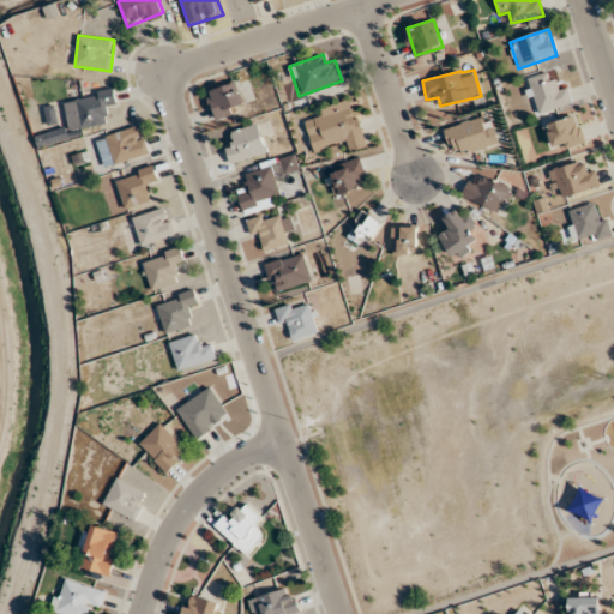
[(524,80),(536,114),(572,102),(566,82),(555,85),(551,71),(524,80)]
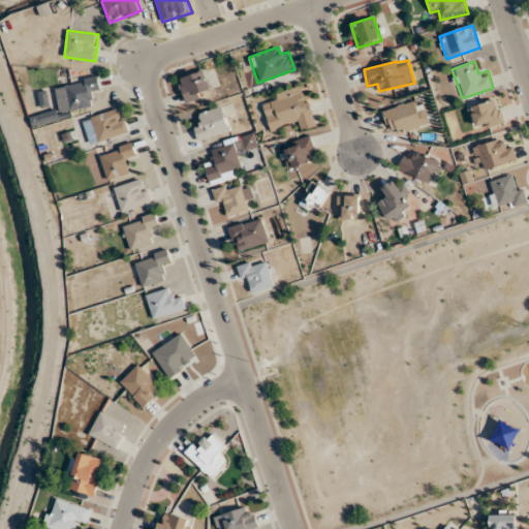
[(212,95),(205,70),(179,78),(186,102),(212,95)]
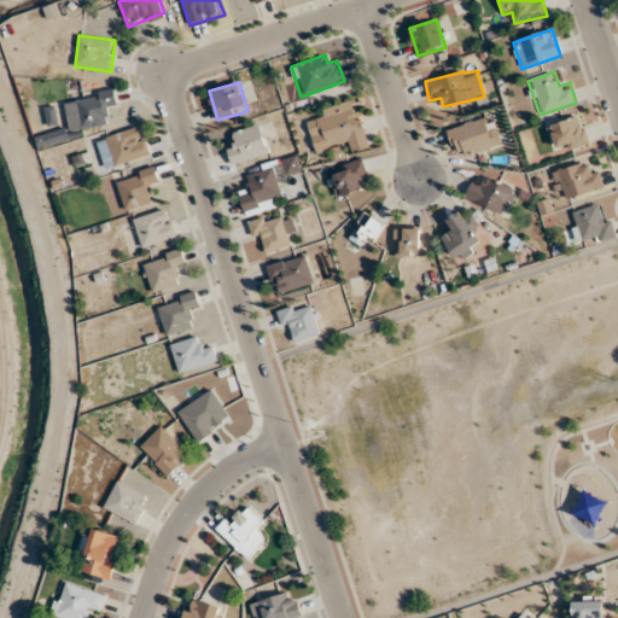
[(70,132),(110,124),(108,111),(118,109),(115,88),(64,99),(70,132)]
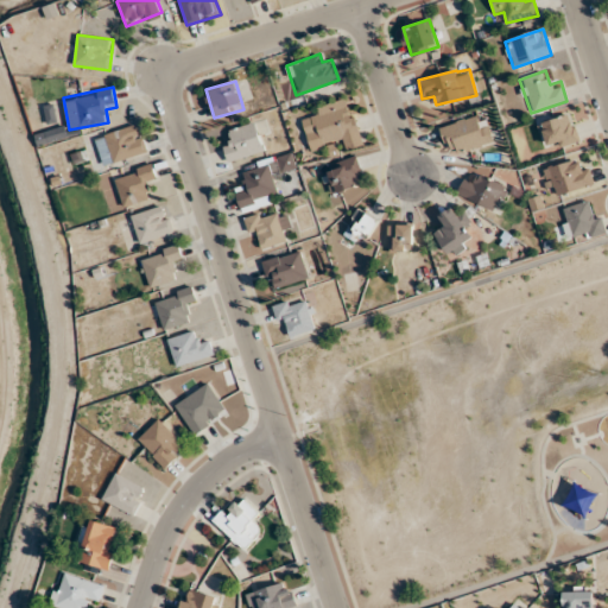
[(310,151),(341,141),(343,150),(362,145),(348,97),(308,109),(310,116),(302,119),(310,151)]
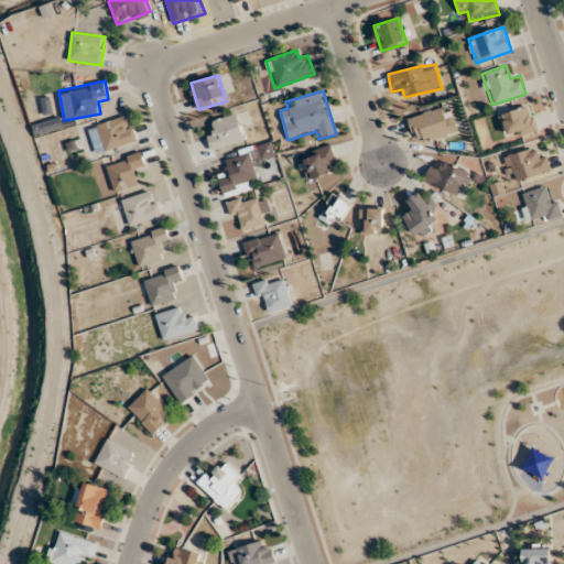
[(509,140),(538,130),(529,105),(500,115),(509,140)]
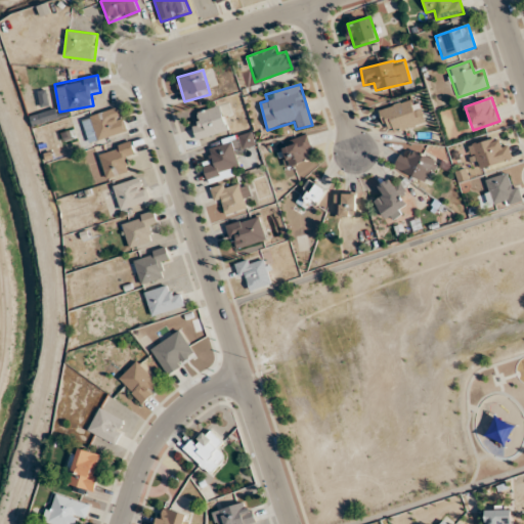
[(424,123),(418,98),(379,108),(386,133),(424,123)]
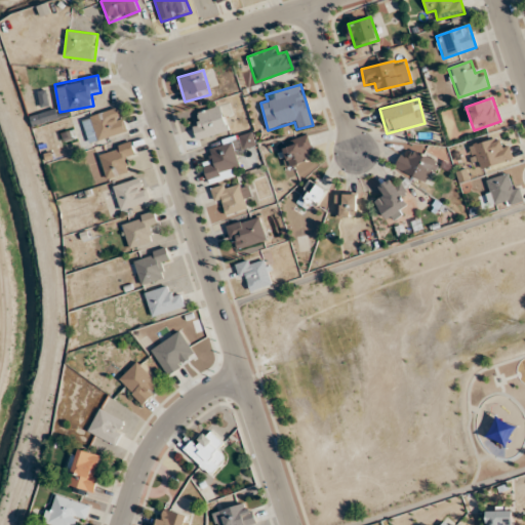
[(203,121),(193,125),(198,140),(229,130),(219,105),(200,112),(203,121)]
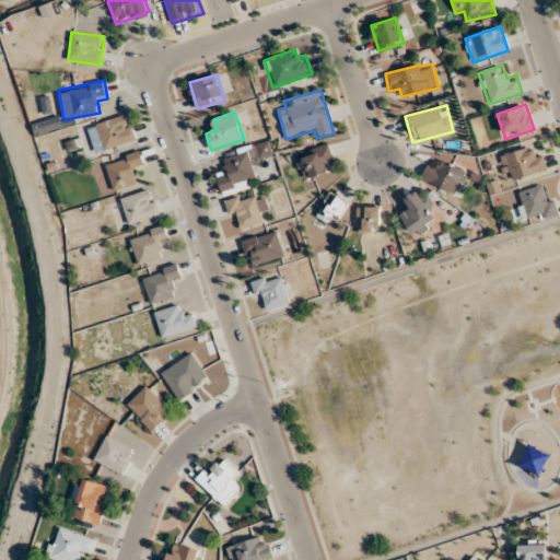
[(96,124),(105,150),(136,140),(127,114),(96,124)]
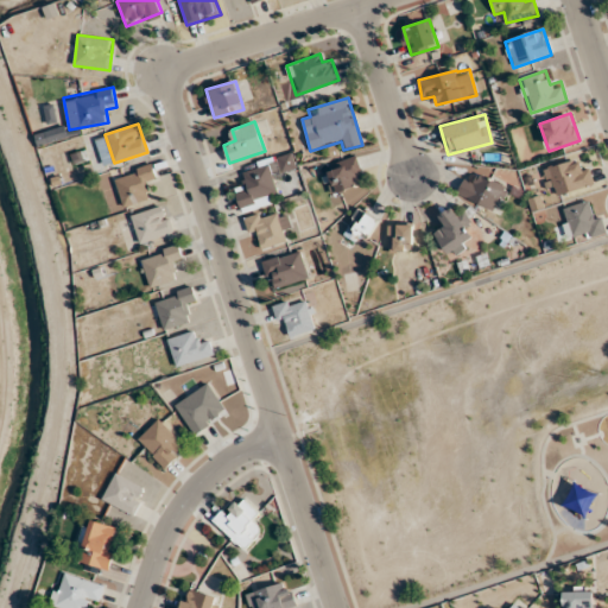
[(65,140),(64,128),(37,132),(37,143),(65,140)]
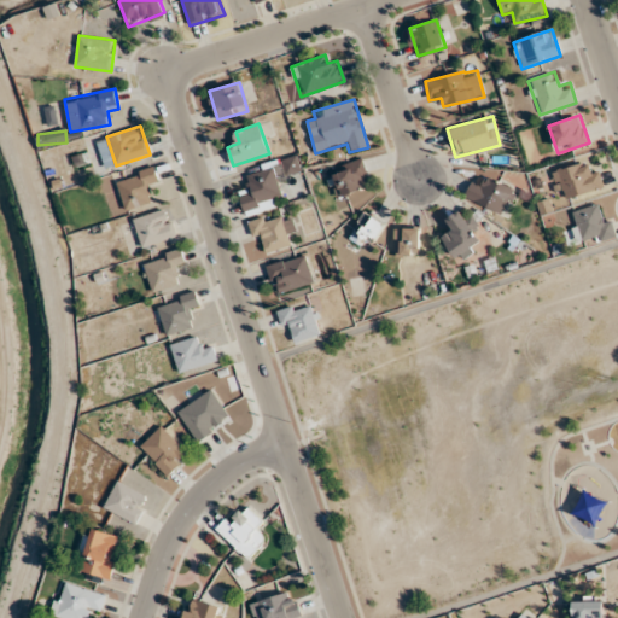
[(331,180),(337,198),(371,187),(361,158),(338,167),(342,176),(331,180)]
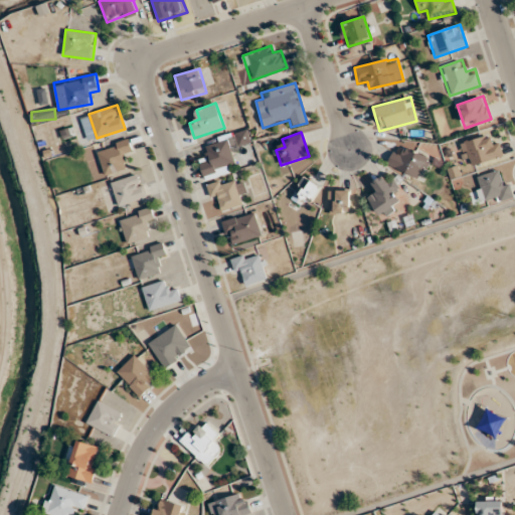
[(497,135),(461,141),(465,165),(501,158),(497,135)]
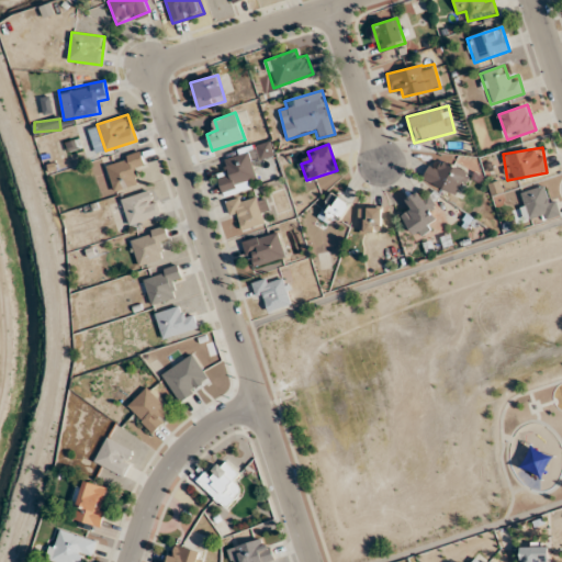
[(136,173),(147,170),(141,152),(105,164),(115,192),(141,183),(136,173)]
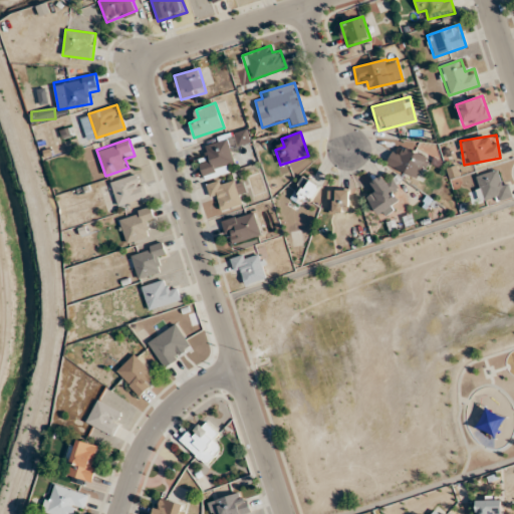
[(228,139),(204,146),(209,162),(200,164),(203,176),(236,166),(228,139)]
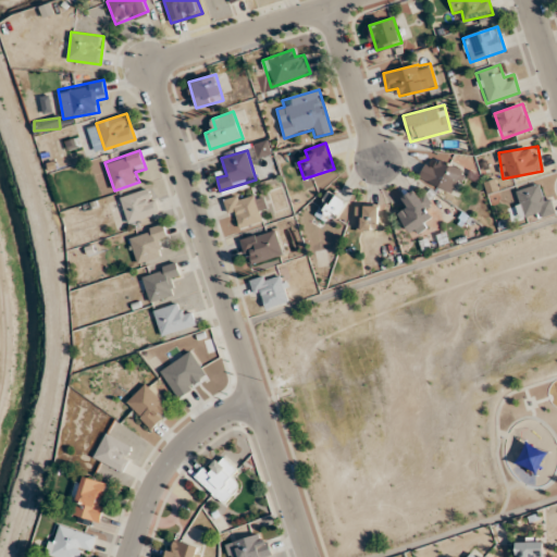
[(435,168),(425,163),(418,177),(452,195),(463,171),(440,159),(435,168)]
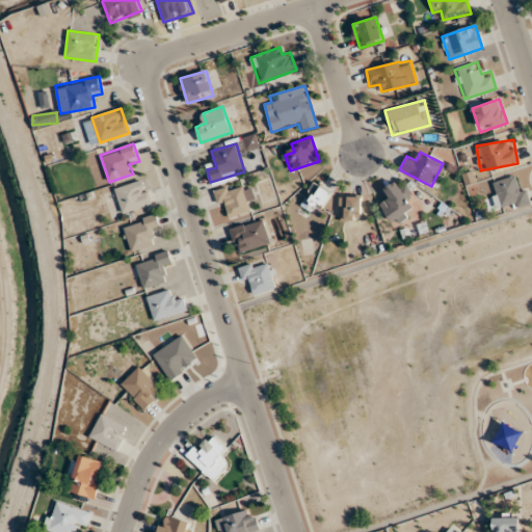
[(498,212),(529,203),(521,175),(489,183),(498,212)]
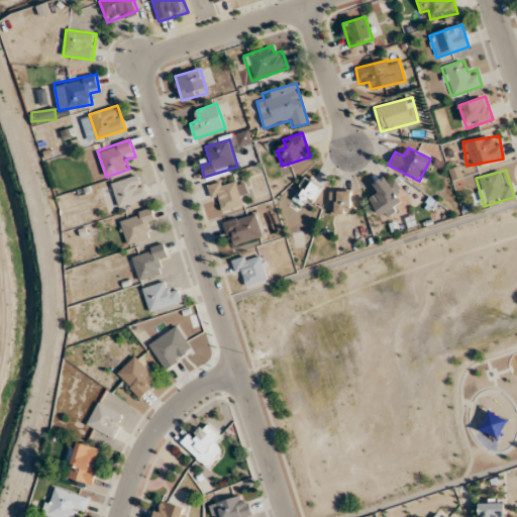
[(119,207),(149,198),(141,174),(111,183),(119,207)]
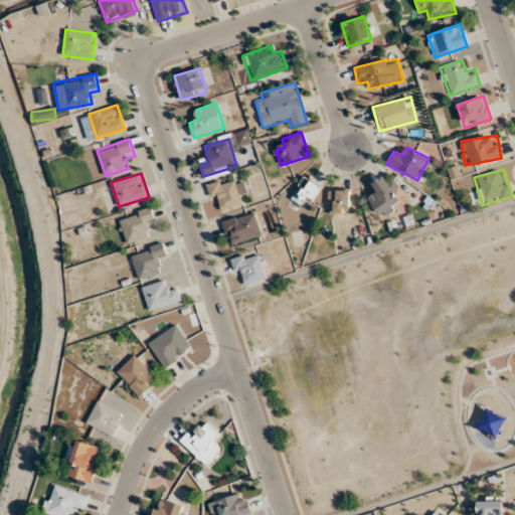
[(402,210),(392,174),(372,180),(376,194),(371,196),(377,217),(402,210)]
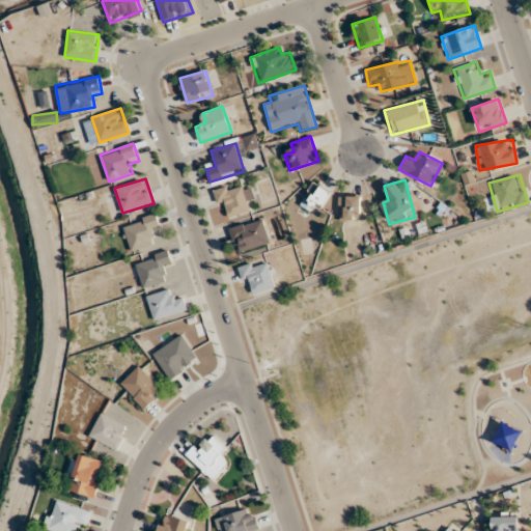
[(331,190),(312,182),(302,202),(320,212),(331,190)]
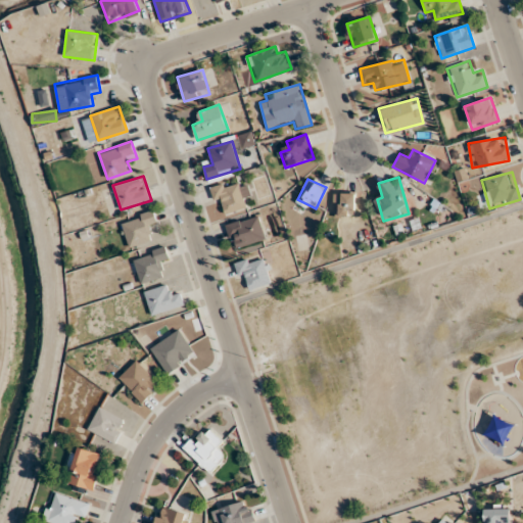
[(210,186),(216,205),(224,203),(226,212),(249,207),(244,187),(239,188),(236,180),(210,186)]
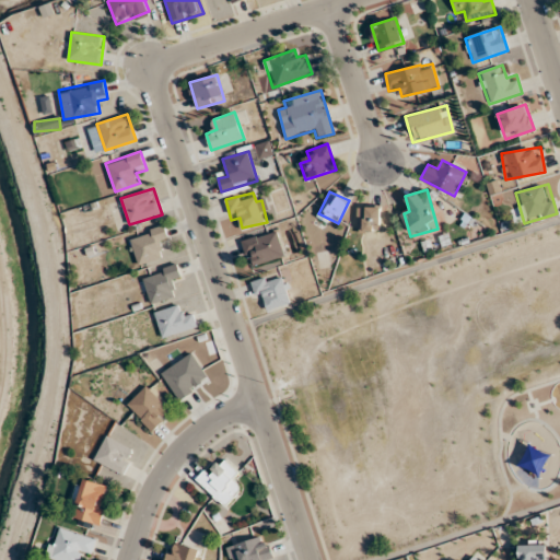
[(381,232),(381,207),(358,207),(358,232),(381,232)]
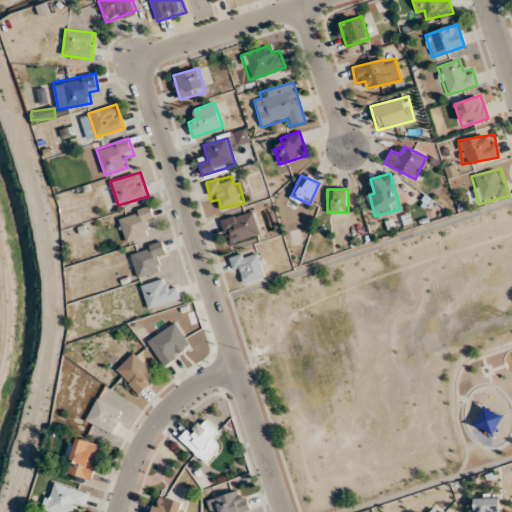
[(127,245),(152,237),(149,229),(157,226),(151,206),(118,216),(127,245)]
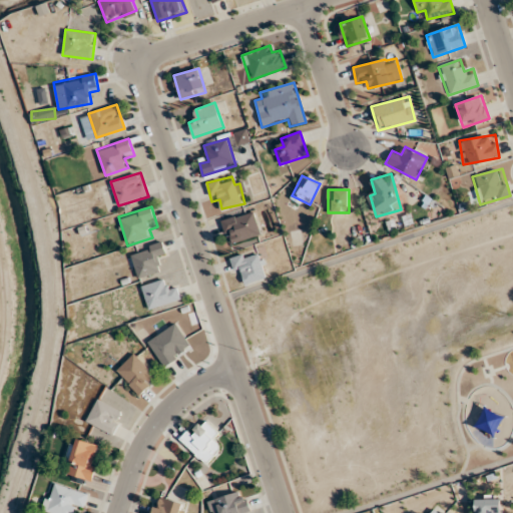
[(262,233),(251,209),(221,221),(230,245),(262,233)]
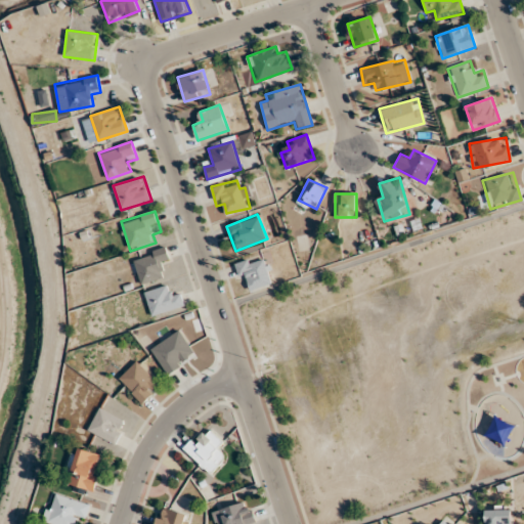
[(132,258),(142,285),(165,276),(162,267),(172,263),(166,247),(132,258)]
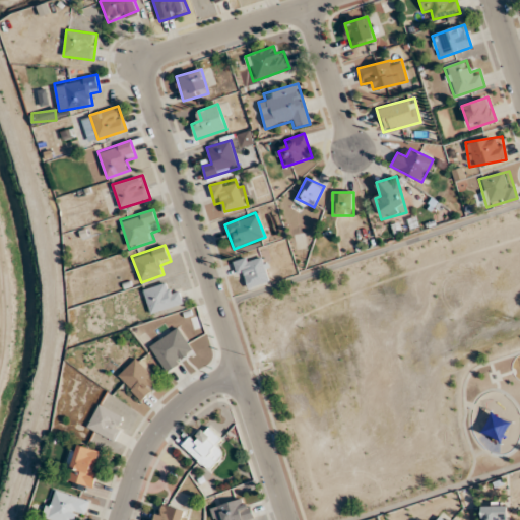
[(247,279),(248,287),(271,282),(265,254),(235,260),(239,281),(247,279)]
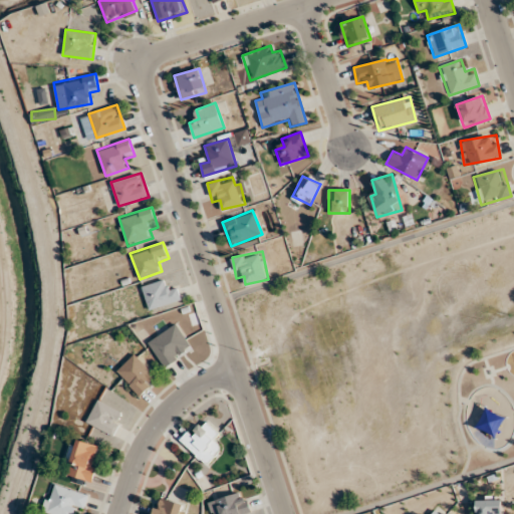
[(149,308),(182,301),(178,284),(166,287),(165,280),(143,285),(149,308)]
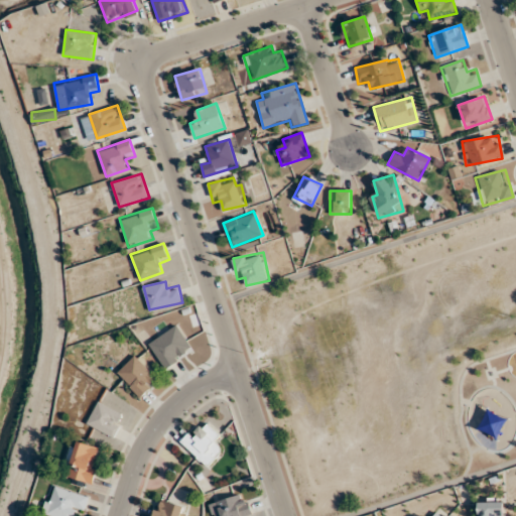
[(149,344),(166,369),(194,350),(176,325),(149,344)]
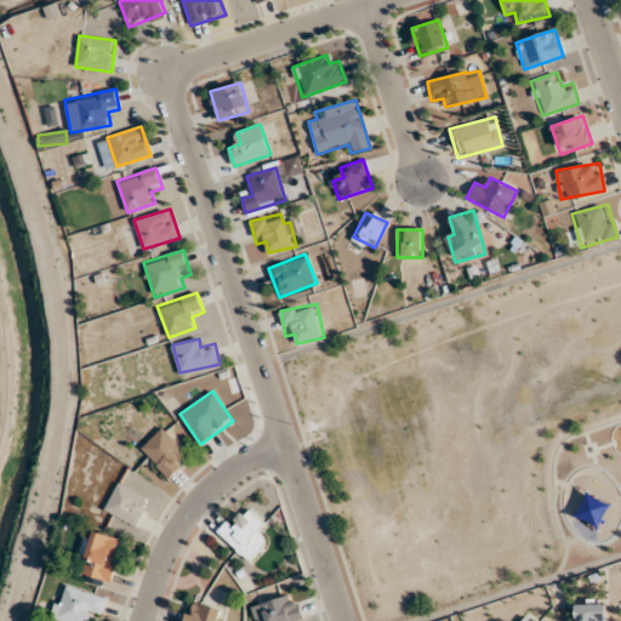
[(191,456),(163,427),(141,449),(167,477),(191,456)]
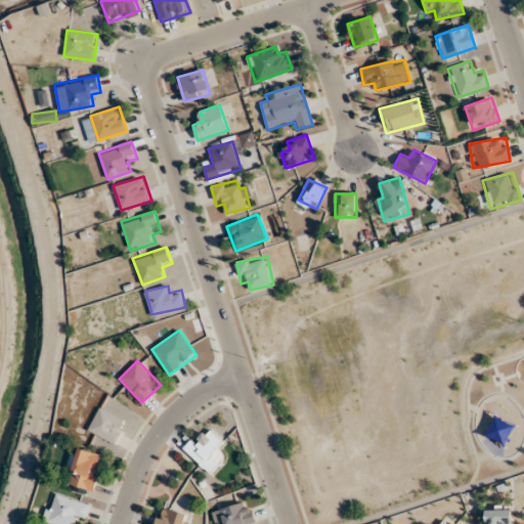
[(114,444),(127,422),(100,407),(88,430),(114,444)]
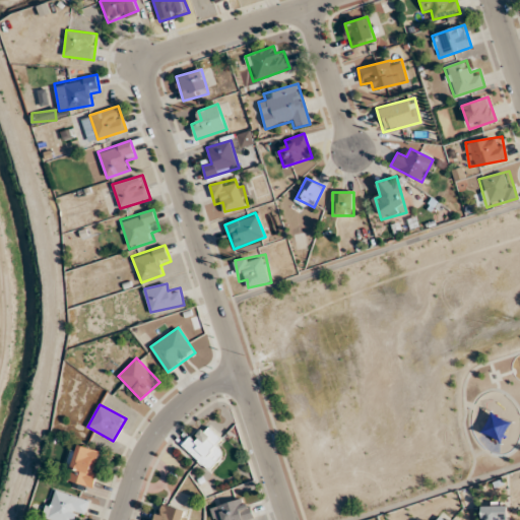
[(216,446),(223,439),(206,421),(182,446),(208,471),(225,454),(216,446)]
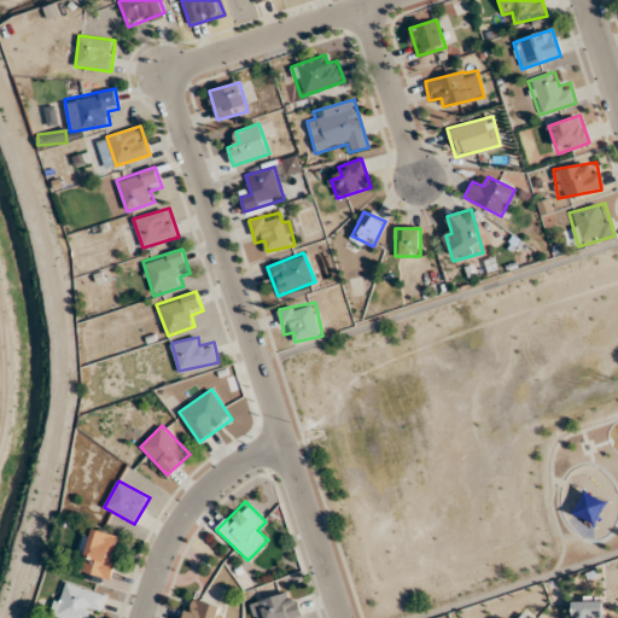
[(110,579),(123,538),(91,526),(76,569),(110,579)]
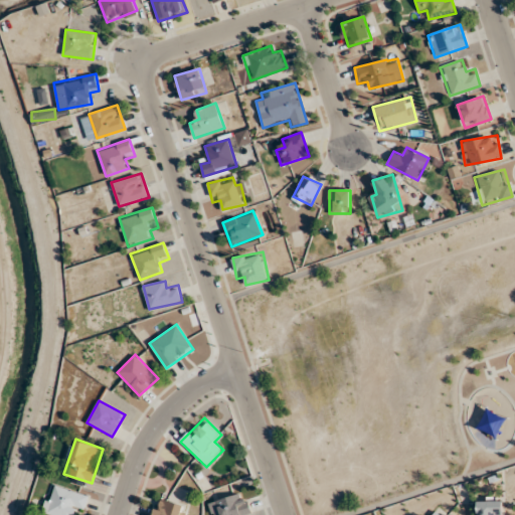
[(90,496),(51,483),(41,513),(47,514),(72,514),(74,512),(82,514),(90,496)]
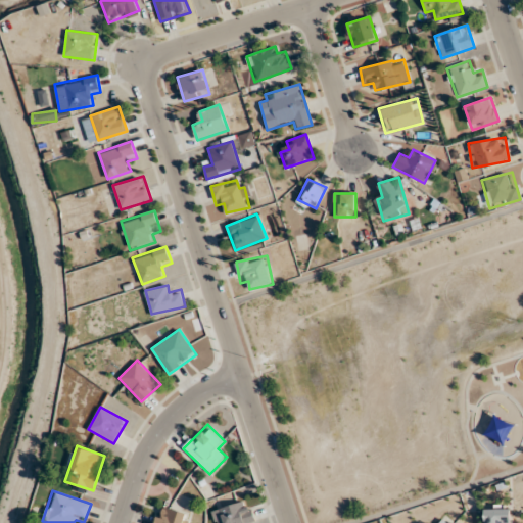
[(214,510),(217,522),(255,522),(249,500),(214,510)]
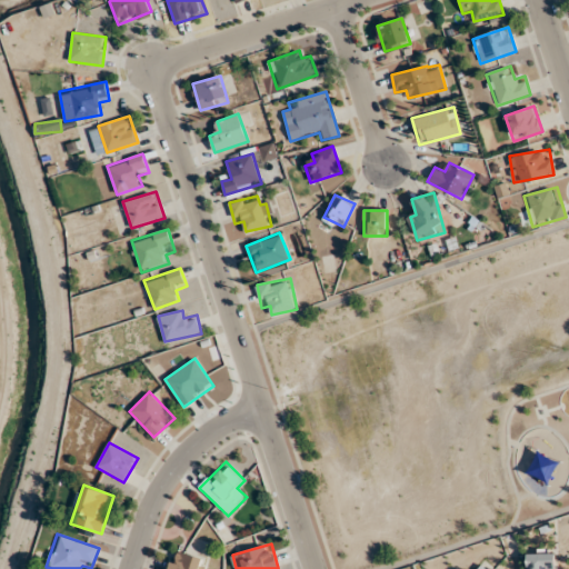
[(201,568),(205,557),(175,549),(169,568),(201,568)]
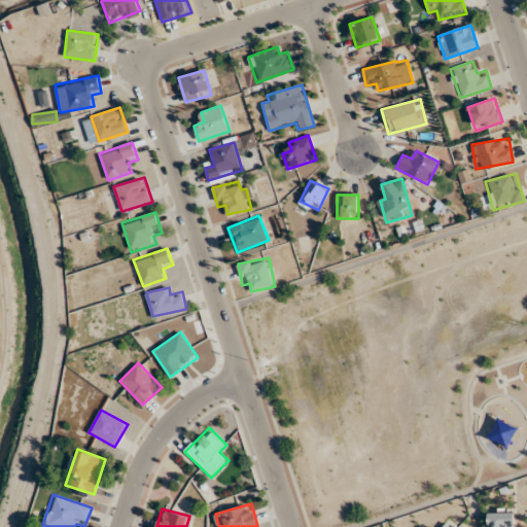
[(487,526),(515,526),(515,508),(488,508),(487,526)]
